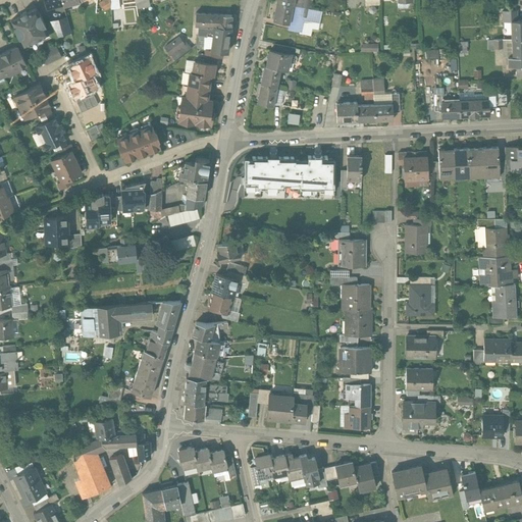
[(63,4),(61,0),(45,0),(47,8),(63,4)]
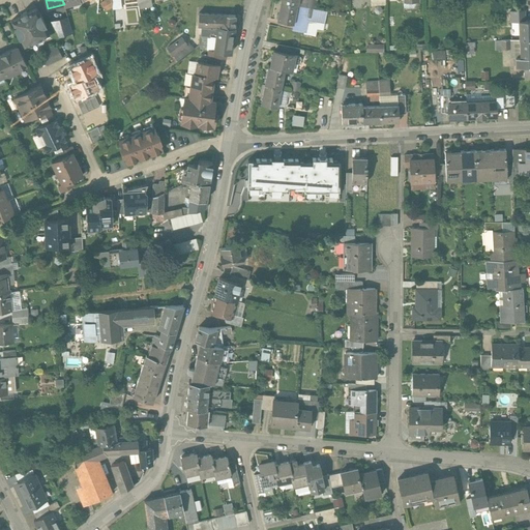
[(112,6),(111,0),(106,0),(100,3),(105,10),(112,6)]
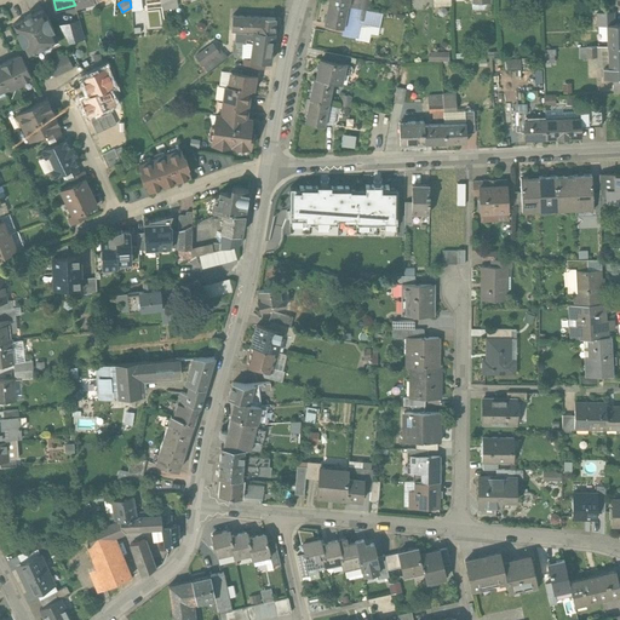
[(142,0),(130,0),(131,7),(131,11),(143,10),(142,0)]
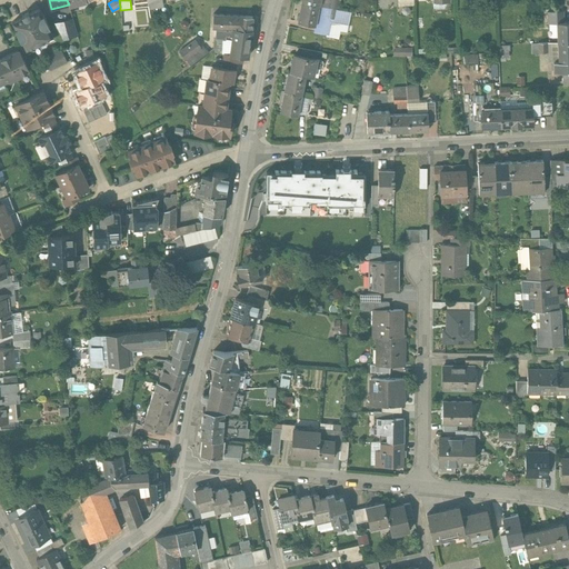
[(161,7),(159,0),(158,0),(149,2),(150,10),(161,7)]
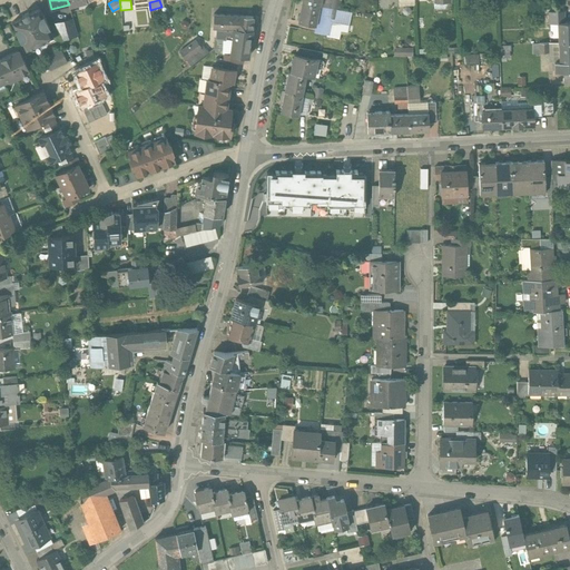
[(320,6),(303,3),(298,22),(315,26),(320,6)]
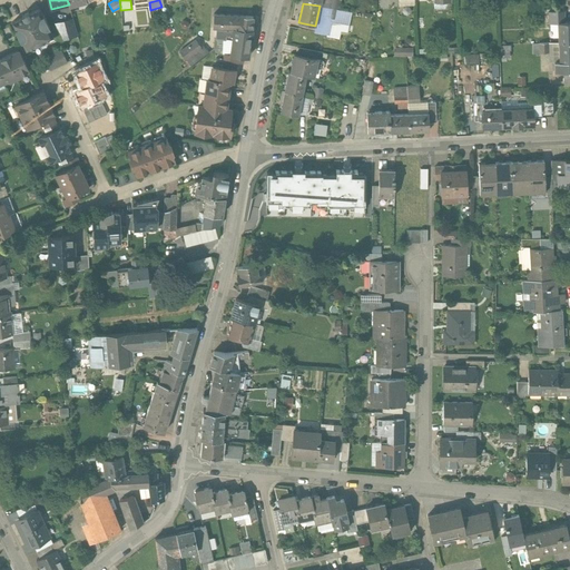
[(41,17),(38,10),(29,15),(28,13),(21,16),(22,18),(12,22),(16,29),(15,29),(21,42),(22,41),(27,50),(32,48),(36,49),(46,43),(46,41),(52,38),(48,29),(50,28),(43,16),(41,17)]
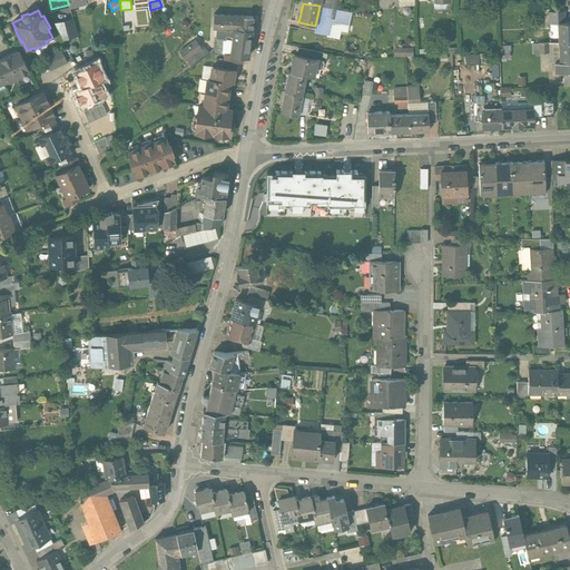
[(563,11),(548,12),(548,23),(557,22),(563,22),(563,11)]
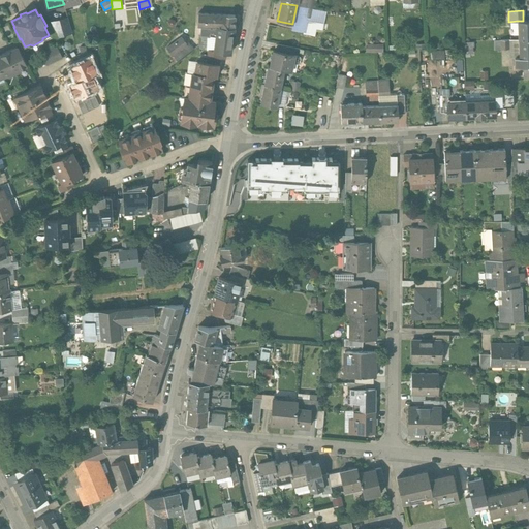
[(200,27),(217,28),(225,28),(226,16),(227,16),(198,13),(197,27),(200,27)]
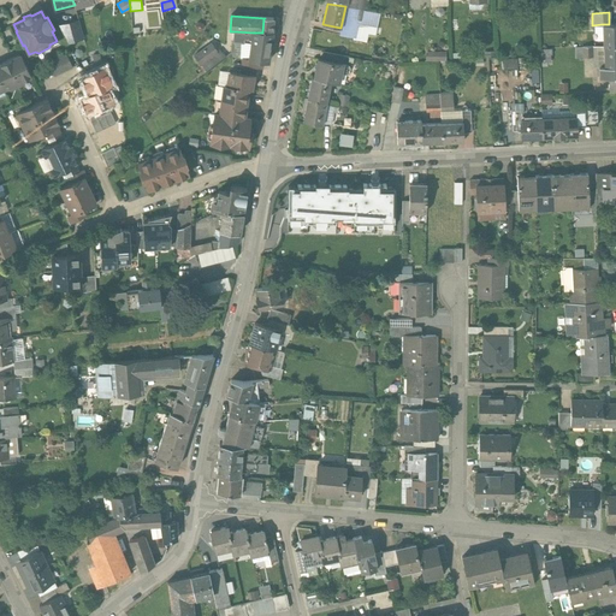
[(264,18),(262,33),(272,34),(273,19),(264,18)]
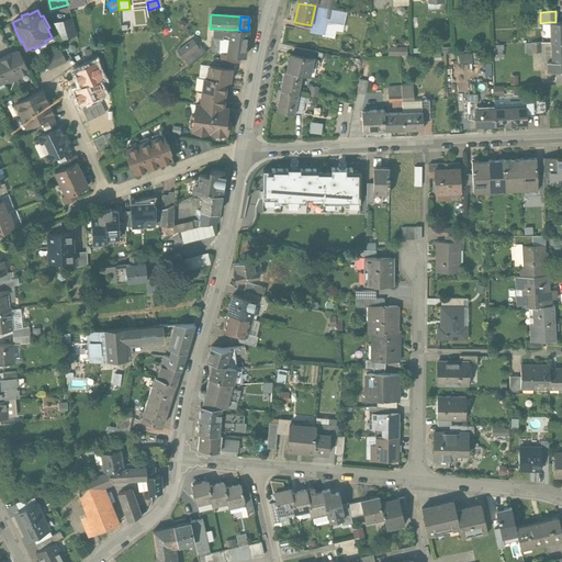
[(76,35),(72,19),(54,24),(62,38),(76,35)]
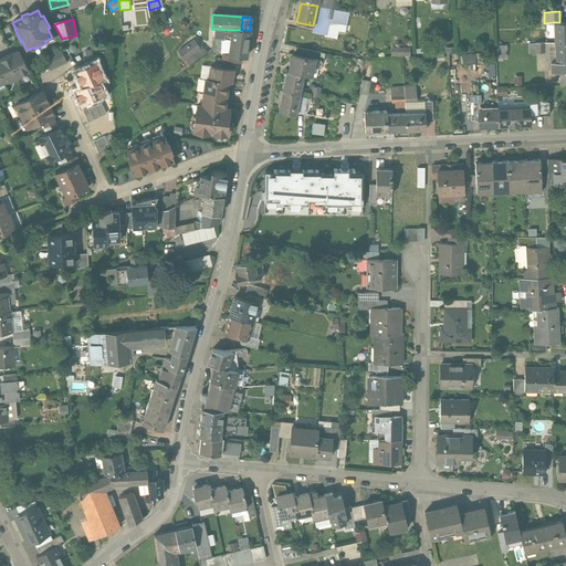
[(553,22),(554,43),(565,42),(565,22),(559,22),(553,22)]
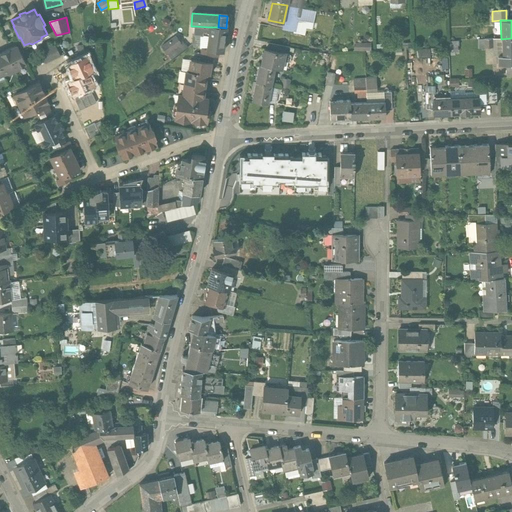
[(194,35),(200,36),(204,36),(204,33),(209,33),(210,27),(194,26),(194,35)]
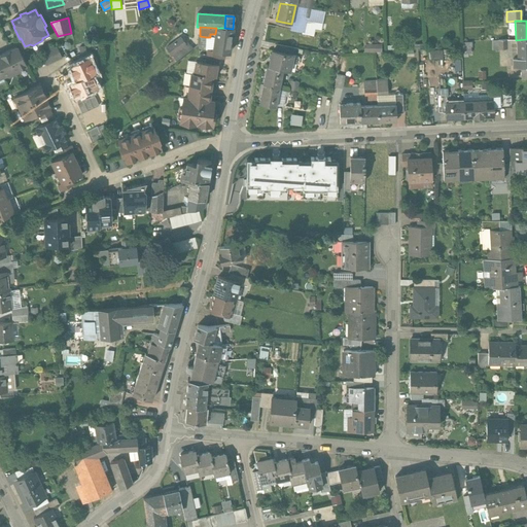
[(216,28),(215,34),(215,39),(231,41),(233,29),(224,28),(216,28)]
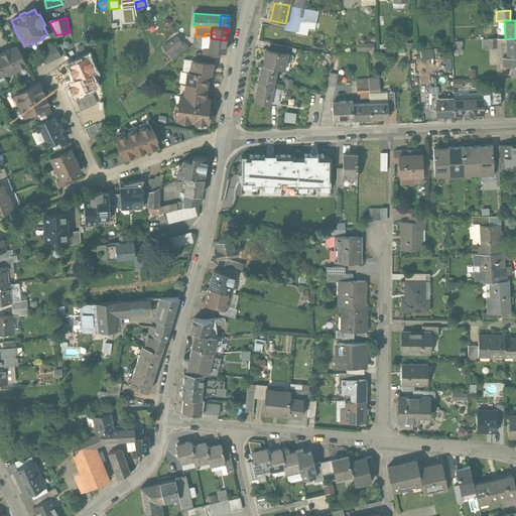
[(196,42),(192,44),(197,48),(202,45),(202,36),(196,35),(196,42)]
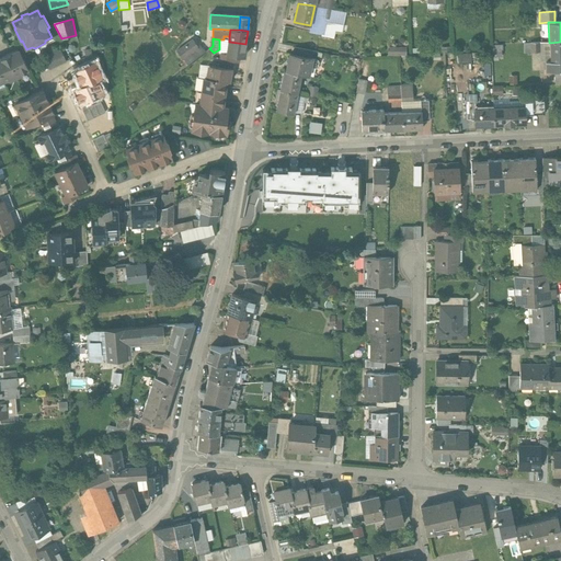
[(198,47),(192,39),(176,52),(189,66),(195,60),(205,53),(204,50),(199,46),(198,47)]
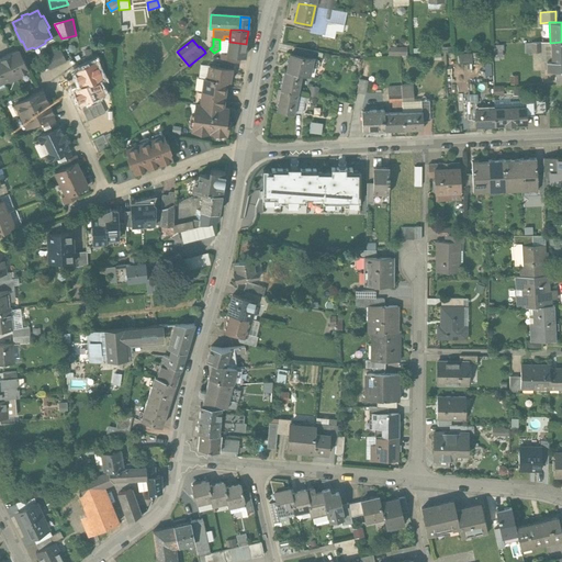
[(227,56),(242,58),(245,58),(246,44),(229,42),(227,56)]
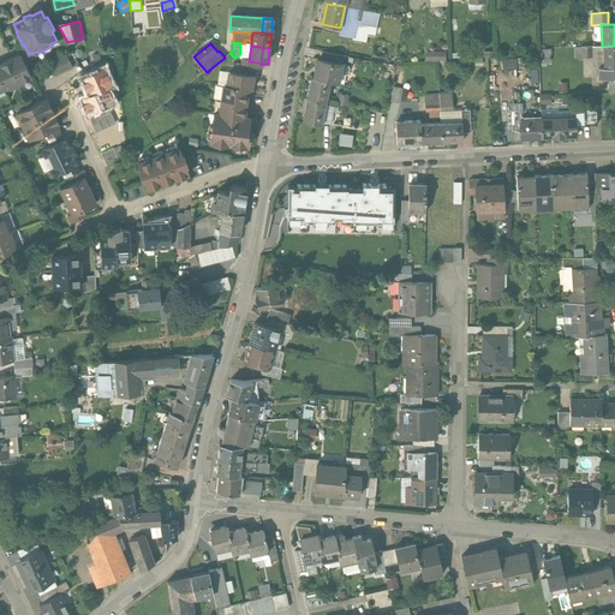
[(614,67),(614,46),(602,47),(603,69),(614,67)]
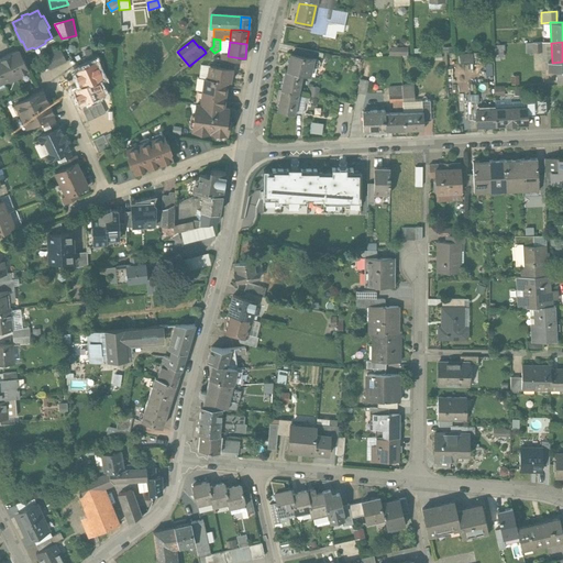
[(390,46),(390,54),(409,55),(409,46),(390,46)]
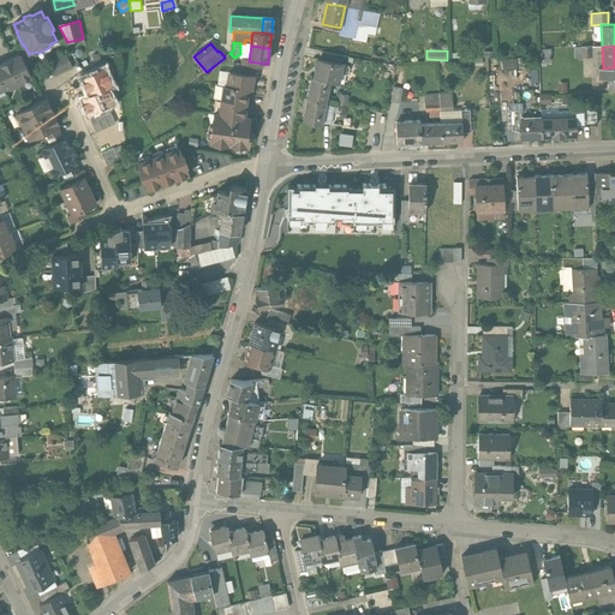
[(322,52),(320,60),(341,65),(344,57),(322,52)]
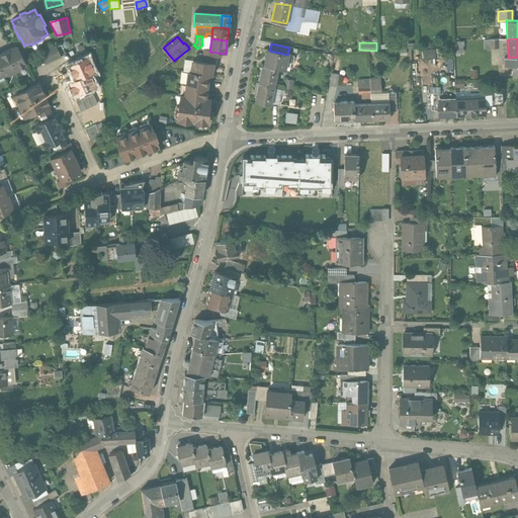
[(5,52),(14,72),(19,70),(18,68),(25,65),(21,55),(19,55),(16,47),(5,52)]
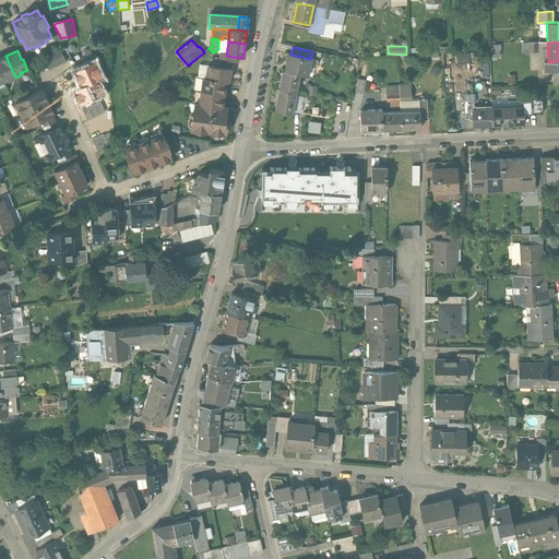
[(66,62),(60,50),(44,58),(49,69),(66,62)]
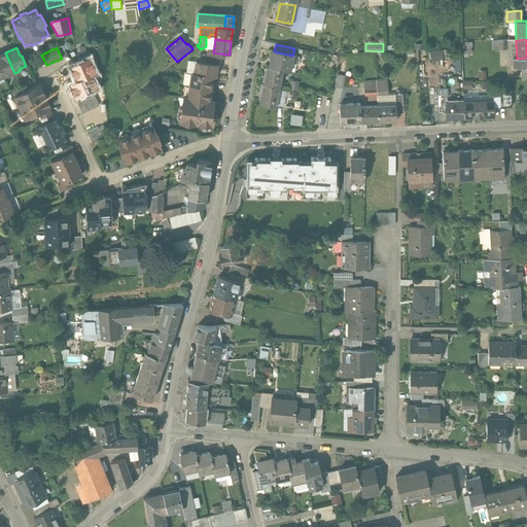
[(206,57),(219,59),(225,60),(226,55),(213,53),(207,51),(206,57)]
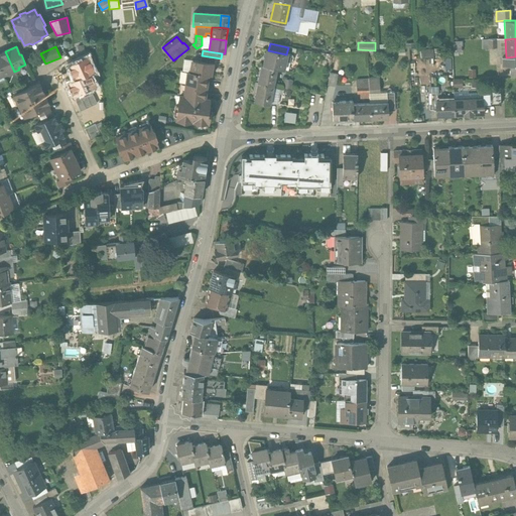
[(266,50),(266,52),(264,53),(264,56),(265,58),(264,59),(263,67),(277,70),(283,71),(285,62),(289,62),(291,61),(292,57),(291,55),(286,54),(268,50),(266,50)]
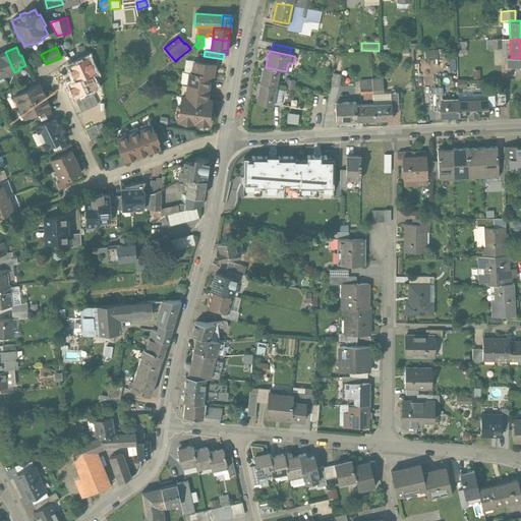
[(0,54),(0,70),(2,75),(8,73),(9,74),(14,72),(5,52),(0,54)]
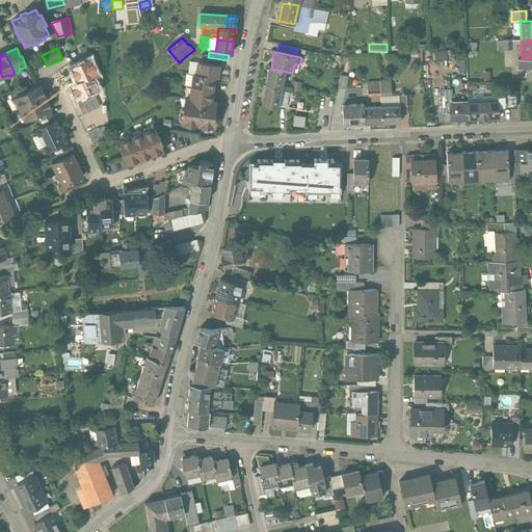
[(207,63),(218,65),(220,67),(221,59),(208,57),(207,63)]
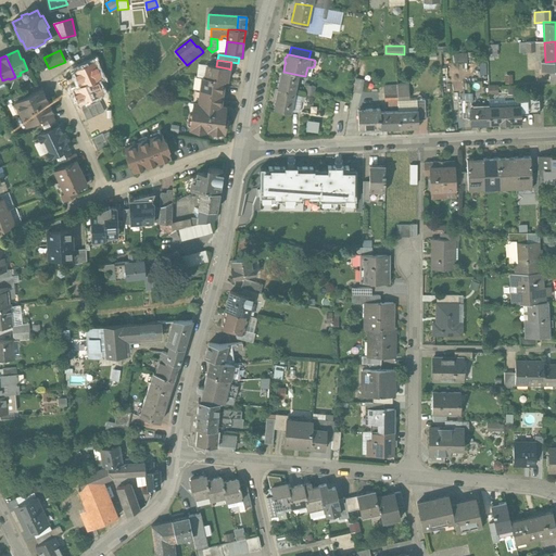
[(102,77),(95,61),(73,70),(80,86),(73,89),(79,103),(103,92),(97,78),(102,77)]
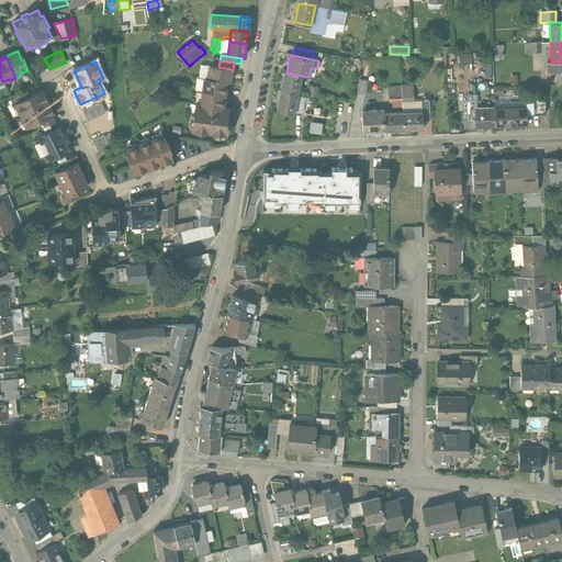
[(561,62),(551,63),(546,63),(546,74),(561,72),(561,62)]
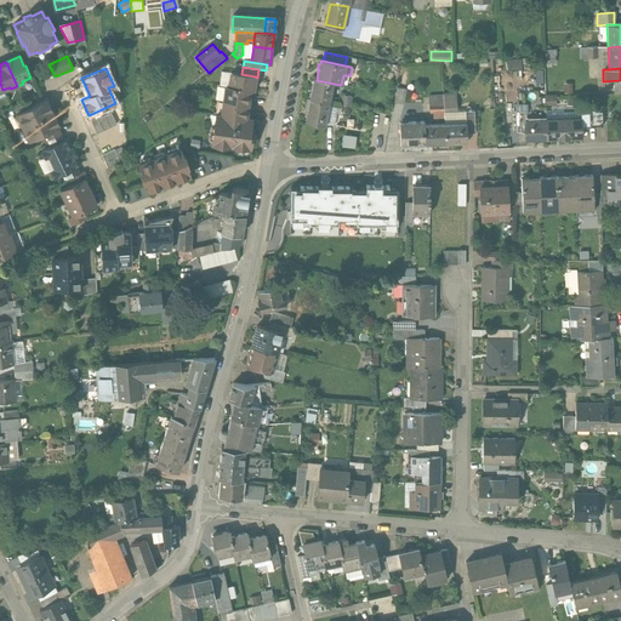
[(229,87),(250,90),(250,91),(252,91),(255,77),(241,74),(231,73),(229,87)]
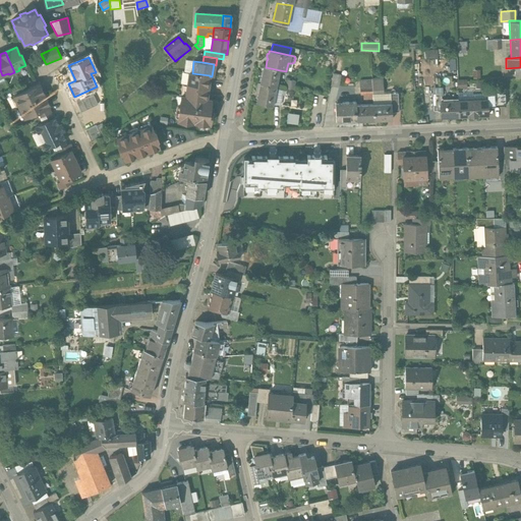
[(276,88),(280,70),(266,67),(264,67),(261,84),(276,88)]
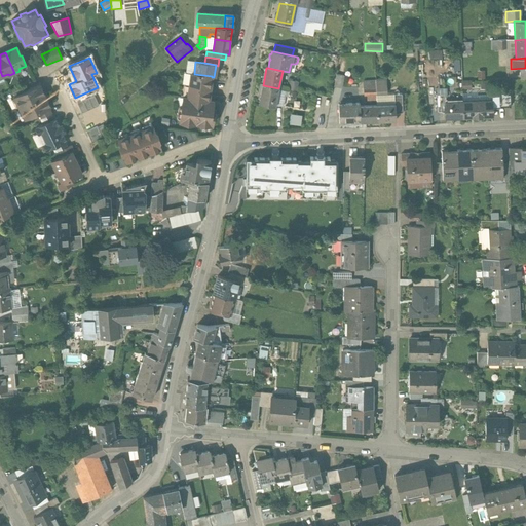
[(191,73),(189,86),(210,88),(212,77),(212,76),(194,74),(191,73)]
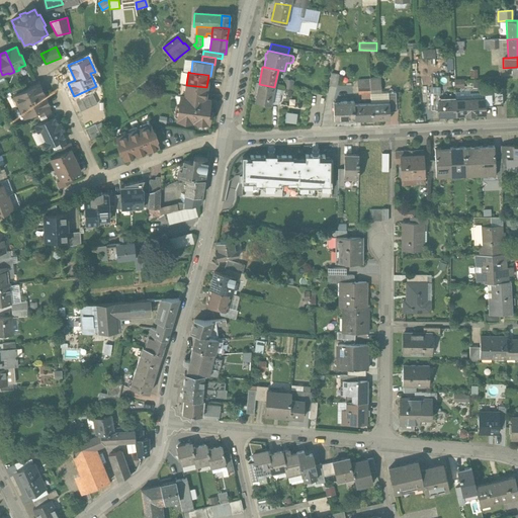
[(339,76),(331,75),(328,87),(337,88),(339,76)]
